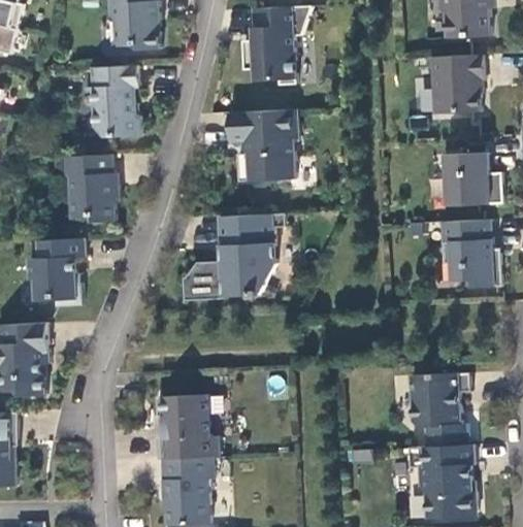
[(0,90),(0,52),(8,54),(22,4),(15,2),(15,0),(0,0),(0,90)]
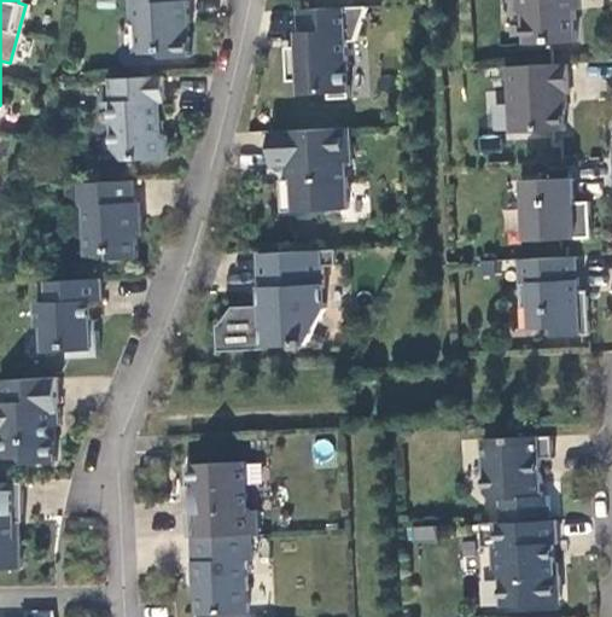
[(126,0),(127,19),(133,25),(134,53),(157,53),(162,58),(185,57),(184,23),(185,23),(184,0),(126,0)]
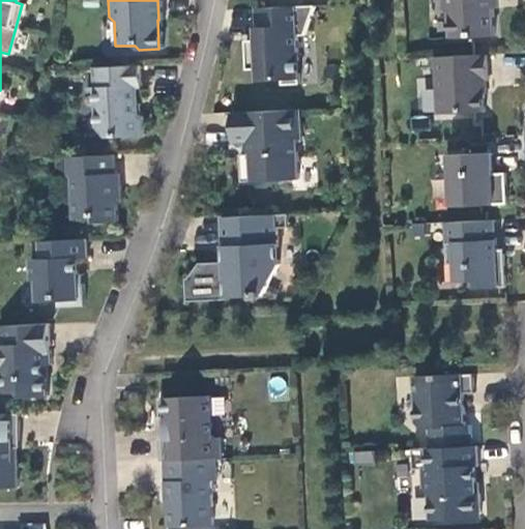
[(439,0),(440,8),(445,13),(446,37),(490,36),(488,0),(439,0)]
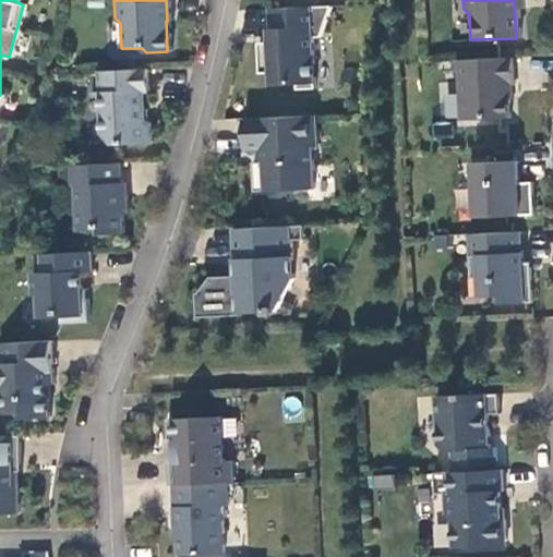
[(327,5),(266,9),(267,29),(269,29),(271,41),(255,43),(256,73),(268,72),(269,85),(292,84),(293,89),(312,88),(309,37),(317,37),(327,5)]
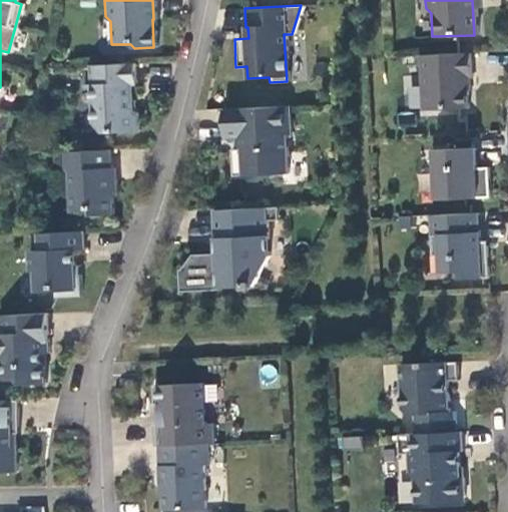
[(418,55),(420,110),(465,108),(464,77),(469,77),(468,52),(418,55)]
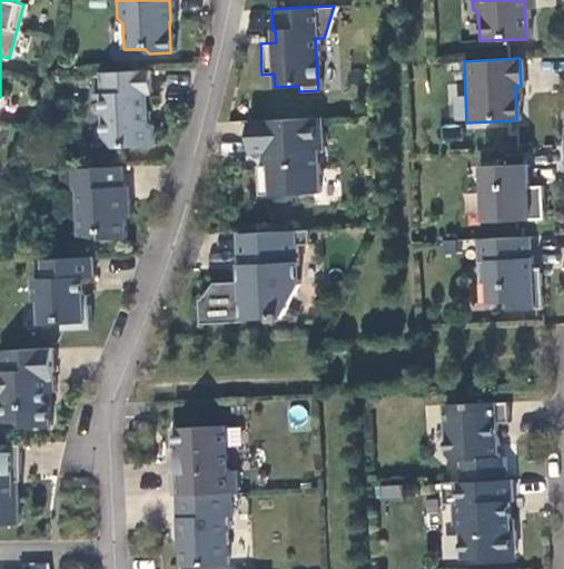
[(149,92),(148,70),(98,72),(99,95),(101,138),(111,147),(151,145),(150,125),(145,120),(144,92),(149,92)]
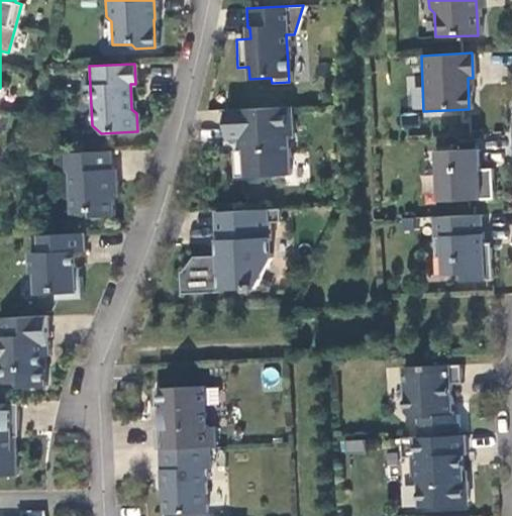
[(289,107),(222,110),(223,137),(240,136),(240,149),(230,150),(232,178),(288,175),(286,136),(290,136),(289,107)]
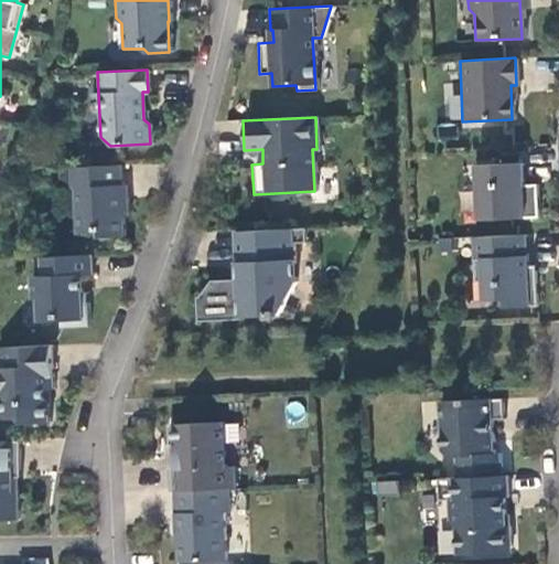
[(520,185),(519,163),(471,165),(471,177),(474,177),(476,220),(536,217),(535,184),(520,185)]
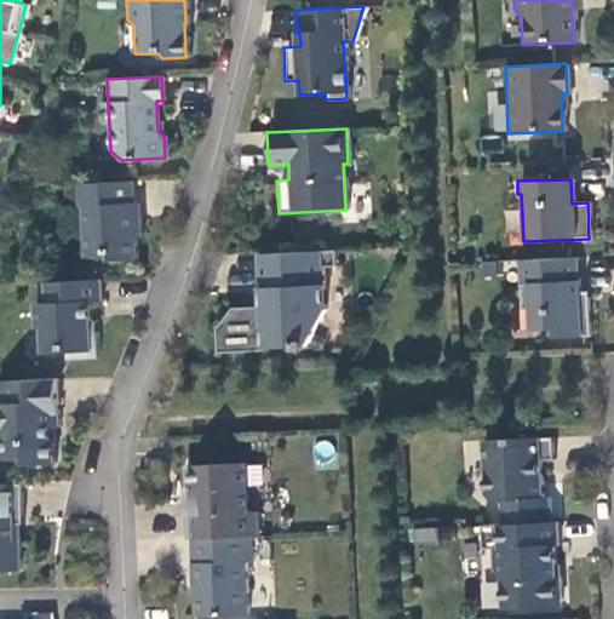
[(132,218),(130,181),(75,183),(76,207),(82,206),(84,228),(80,233),(81,256),(108,254),(108,261),(133,259),(133,239),(138,238),(137,217),(132,218)]
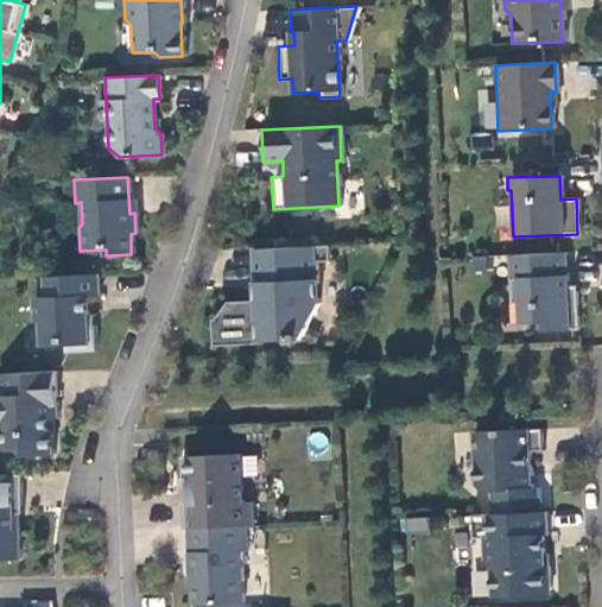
[(327,260),(327,245),(251,248),(252,284),(260,291),(253,301),(225,302),(211,320),(209,320),(210,346),(255,345),(255,341),(289,340),(298,339),(299,339),(315,303),(314,261),(327,260)]
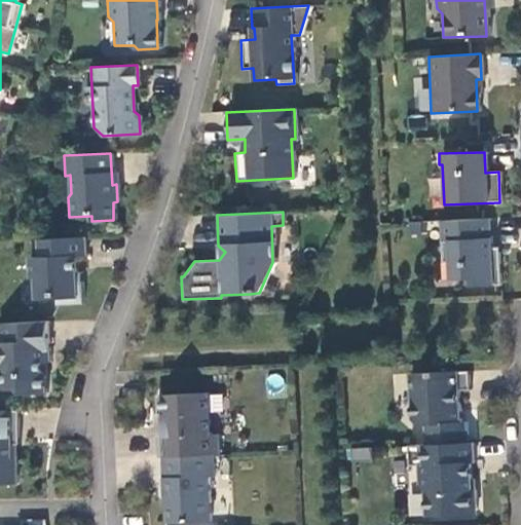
[(487,218),(442,220),(444,261),(452,261),(453,278),(475,278),(475,286),(498,285),(496,252),(489,252),(487,218)]
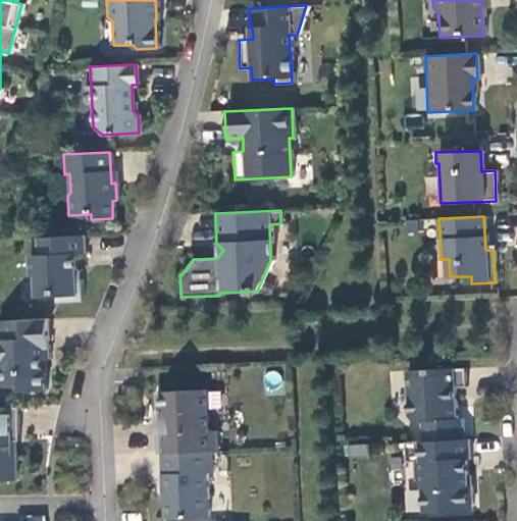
[(82,235),(36,238),(37,255),(27,255),(28,276),(33,276),(34,298),(54,297),(54,303),(80,302),(79,279),(73,279),(72,254),(83,254),(82,235)]
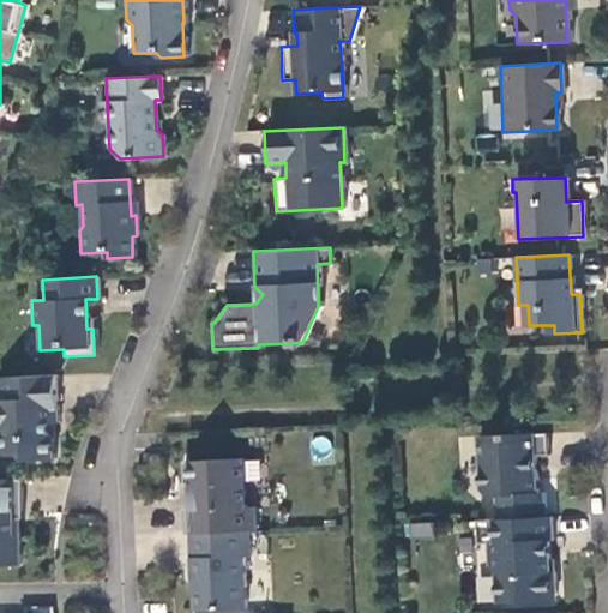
[(53,374),(0,377),(0,455),(19,454),(25,460),(52,458),(50,436),(47,432),(46,422),(55,422),(53,374)]
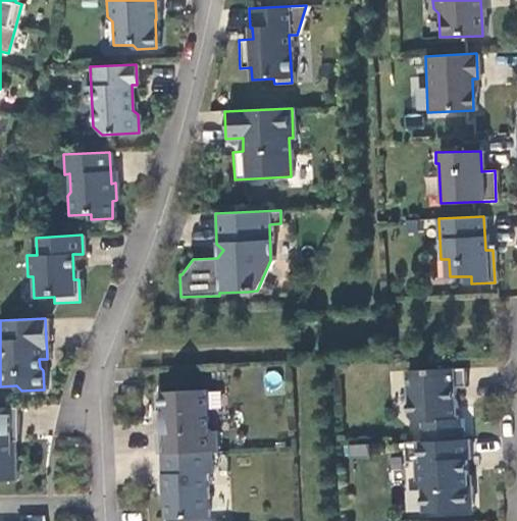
[(463,368),(404,370),(406,416),(412,421),(419,421),(420,440),(460,439),(459,418),(454,418),(453,386),(463,386),(463,368)]
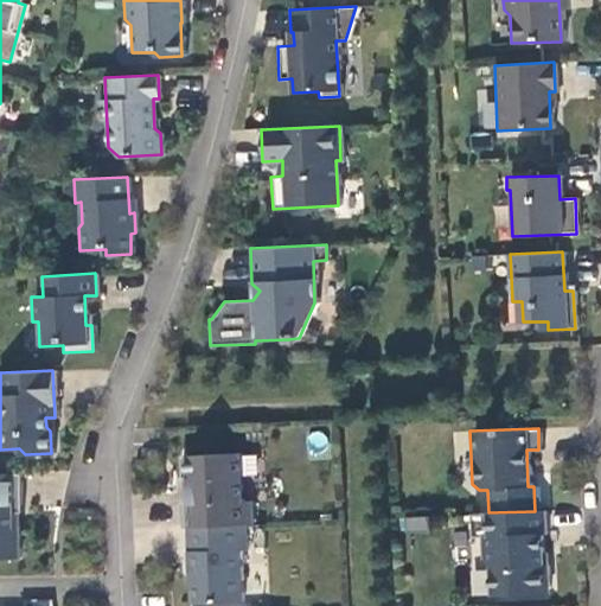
[(180,504),(181,528),(184,527),(242,524),(249,524),(248,501),(240,502),(237,453),(178,455),(179,478),(185,478),(186,504),(180,504)]
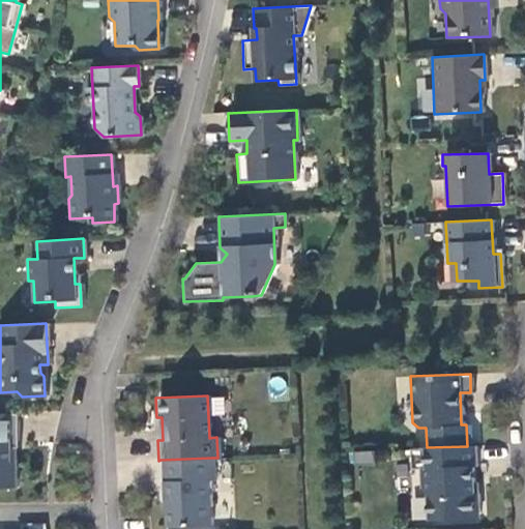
[(17,447),(16,413),(0,413),(0,487),(13,487),(13,460),(9,460),(9,448),(17,447)]
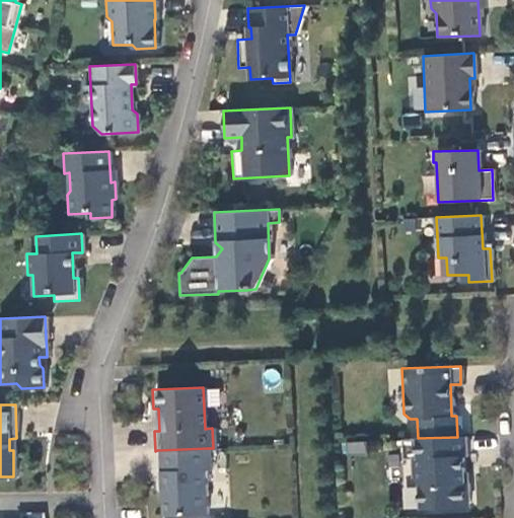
[(464,456),(463,436),(457,437),(418,438),(400,439),(401,459),(411,459),(412,479),(417,486),(418,510),(461,507),(466,502),(465,483),(460,483),(460,472),(461,472),(461,456),(464,456)]
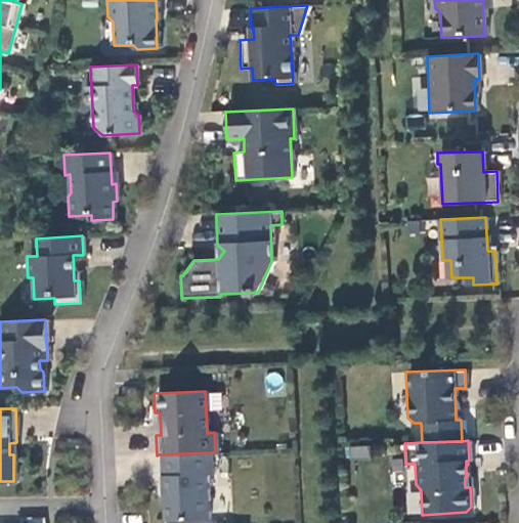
[(342,458),(364,456),(363,444),(342,445),(342,458)]
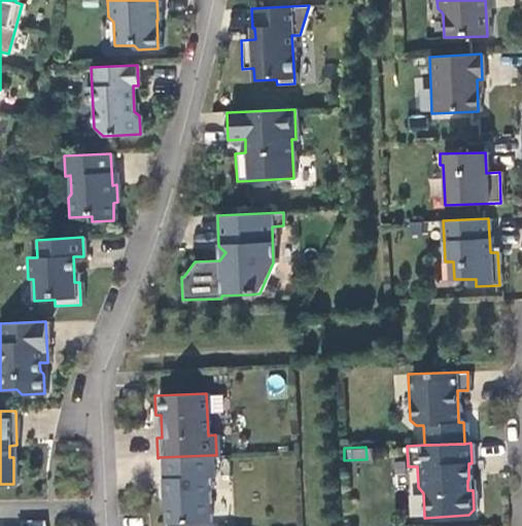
[(211,477),(210,455),(160,457),(162,496),(164,496),(166,524),(208,522),(206,478),(211,477)]
